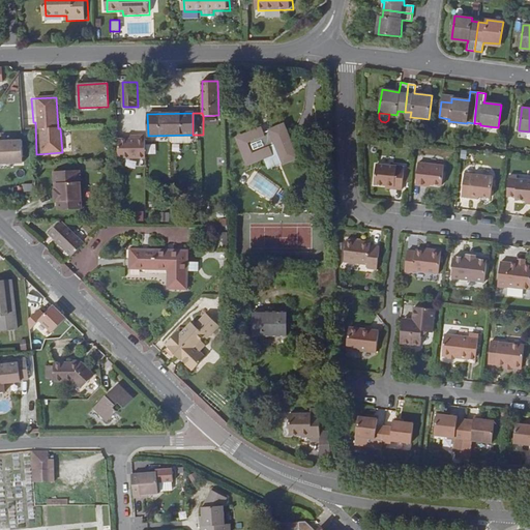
[(147,114),(139,114),(139,136),(148,136),(147,114)]
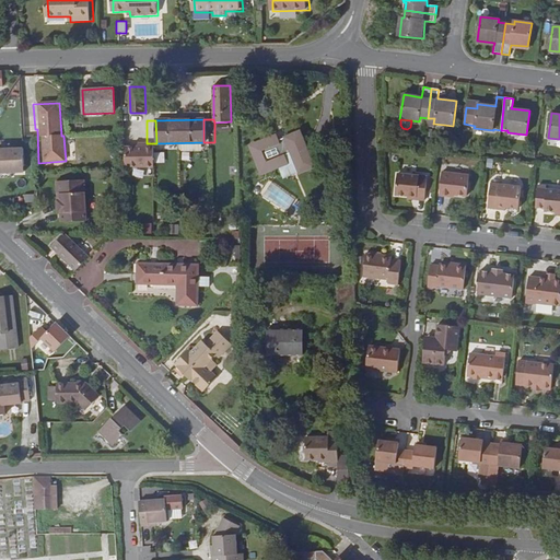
[(453,126),(444,125),(444,132),(452,133),(453,126)]
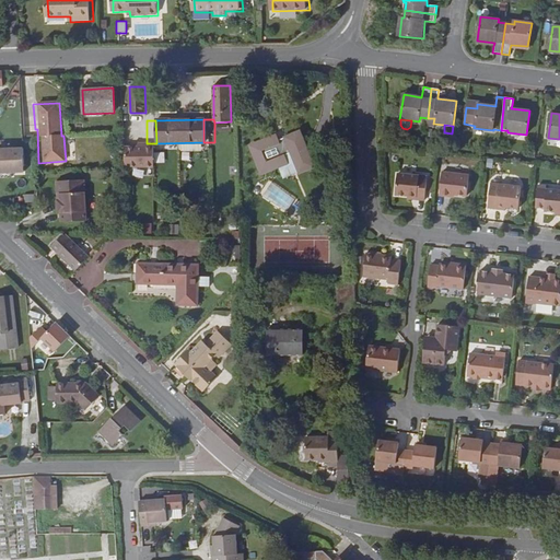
[(277,135),(251,146),(261,174),(289,163),(286,155),(291,153),(300,173),(314,166),(300,131),(279,140),(277,135)]
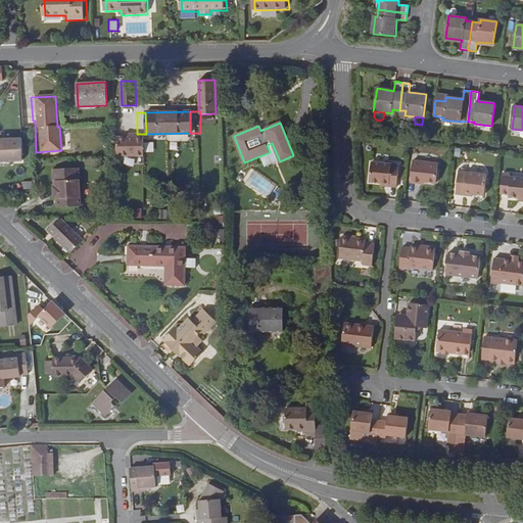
[(114,136),(115,157),(143,156),(142,135),(114,136)]
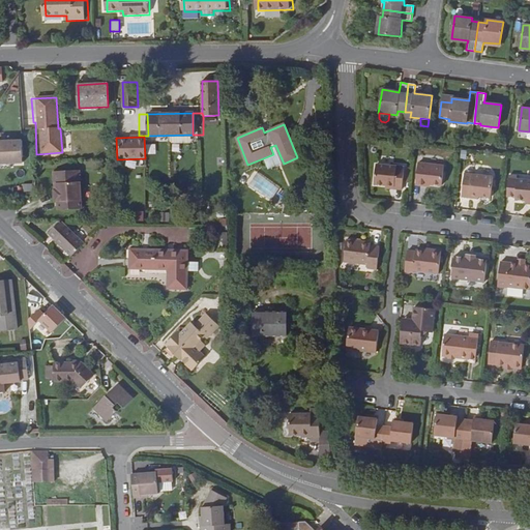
[(22,139),(0,139),(0,164),(22,164),(22,139)]
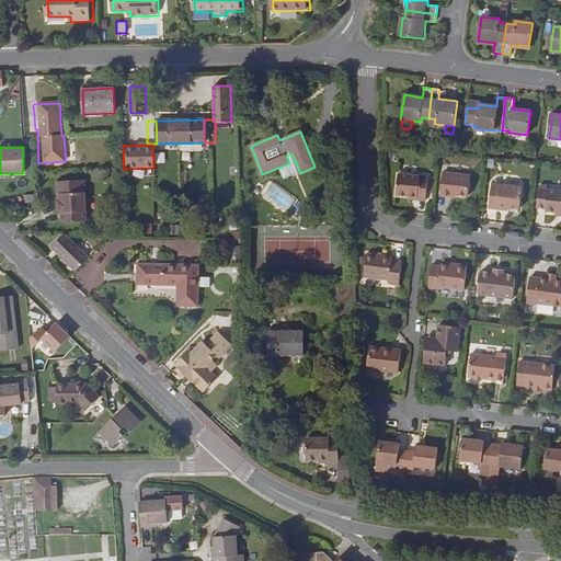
[(155,152),(155,163),(164,163),(164,152),(155,152)]
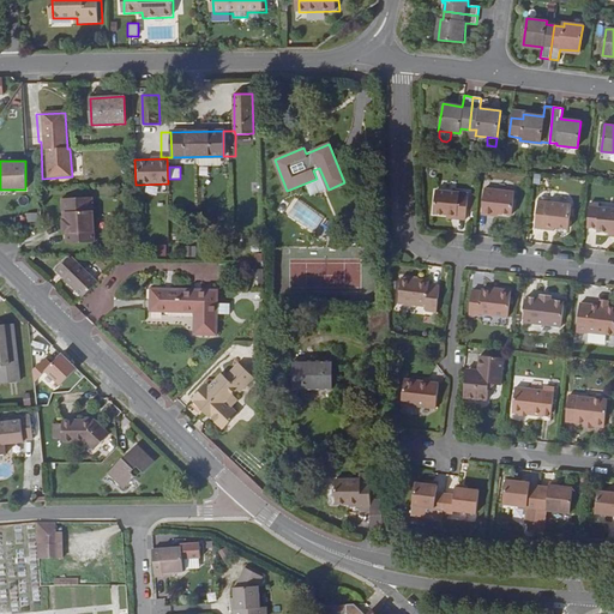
[(469,193),(437,190),(434,212),(447,215),(457,216),(457,218),(467,220),(469,193)]
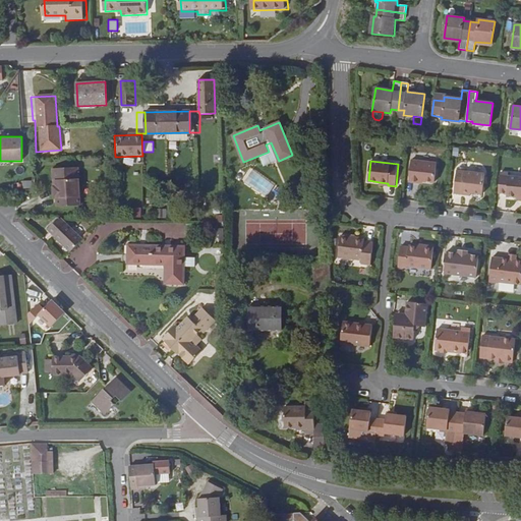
[(435,182),(437,164),(411,161),(409,182),(417,183),(417,180),(422,181),(435,182)]
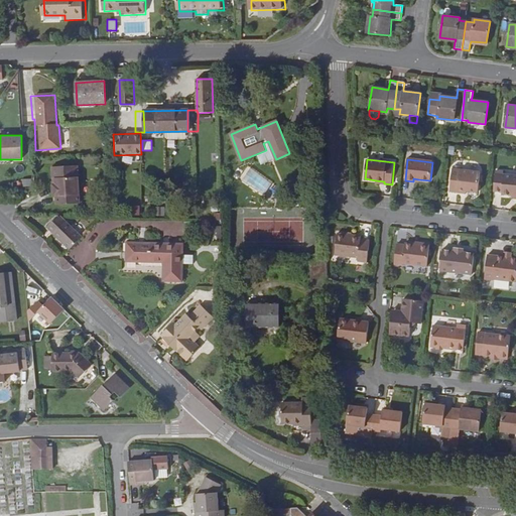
[(51,205),(80,204),(79,165),(50,165),(51,205)]
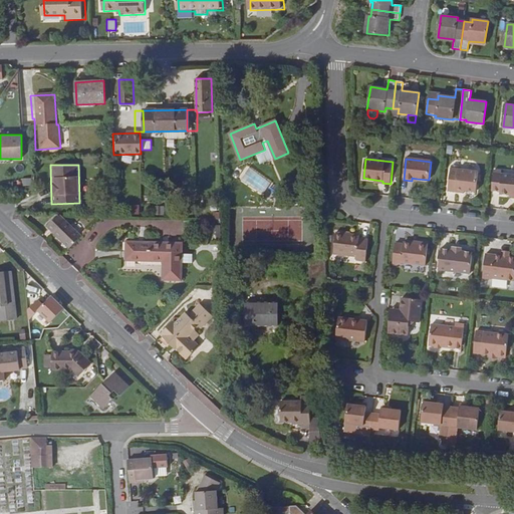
[(479,172),(451,168),(448,191),(456,192),(456,189),(464,190),(476,192),(479,172)]
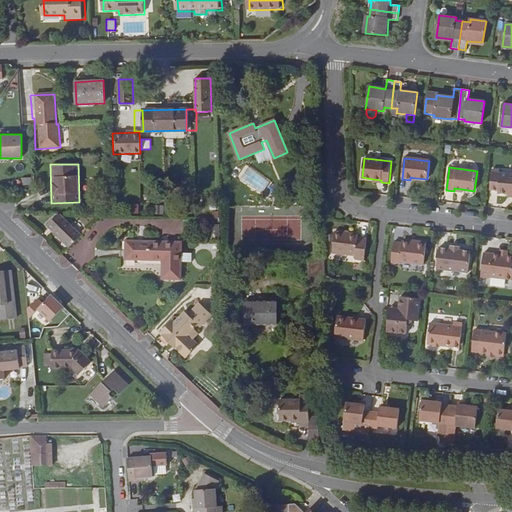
[(511,173),(499,173),(499,171),(492,170),(489,190),(497,191),(497,193),(508,194),(511,194),(511,173)]
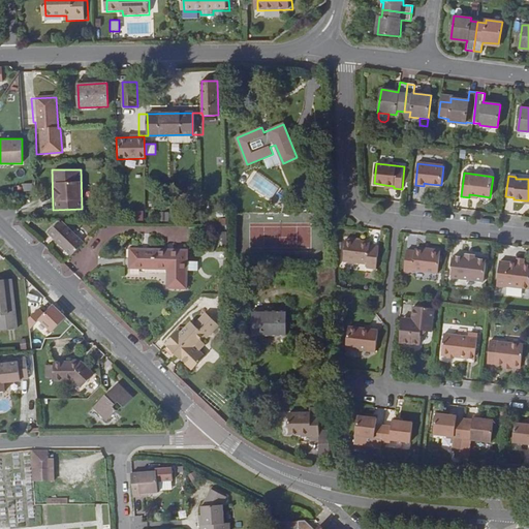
[(143,220),(143,211),(133,211),(133,221),(143,220)]
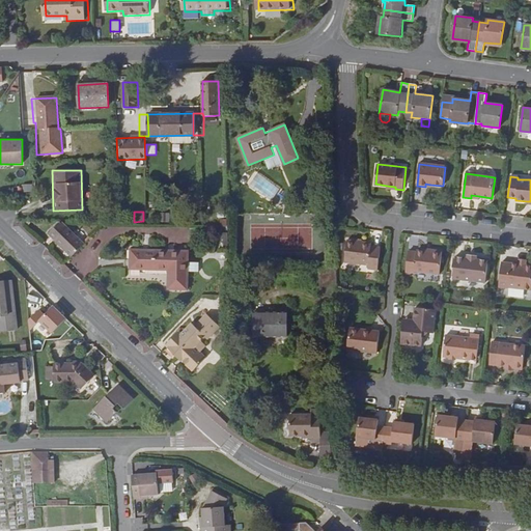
[(159,221),(169,222),(170,213),(160,213),(159,221)]
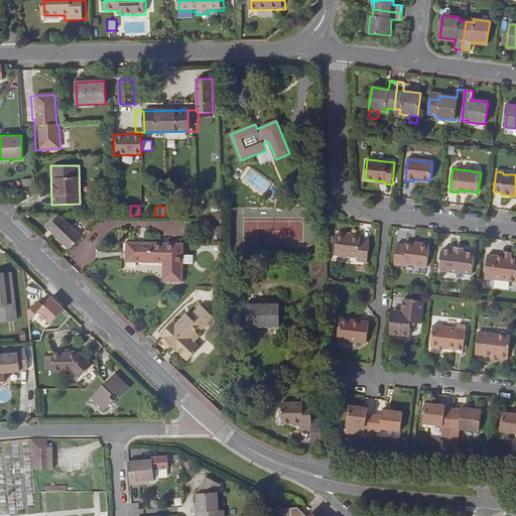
[(56,217),(46,227),(70,250),(82,237),(59,217),(58,219),(56,217)]
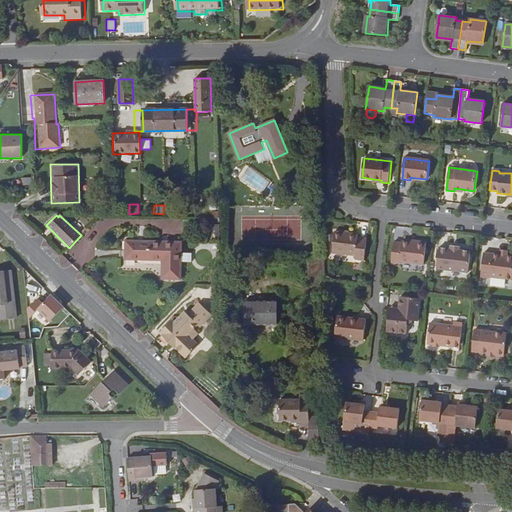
[(358,234),(335,232),(332,253),(355,256),(355,258),(364,259),(367,239),(358,238),(358,234)]
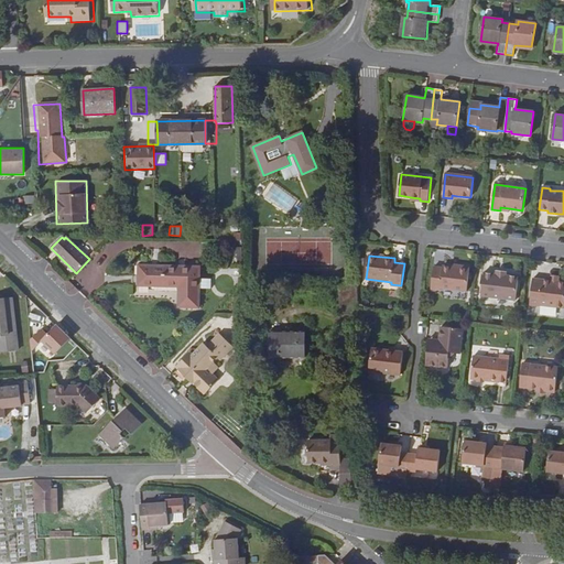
[(201,267),(139,266),(138,286),(179,288),(179,307),(199,308),(199,289),(199,279),(201,267)]
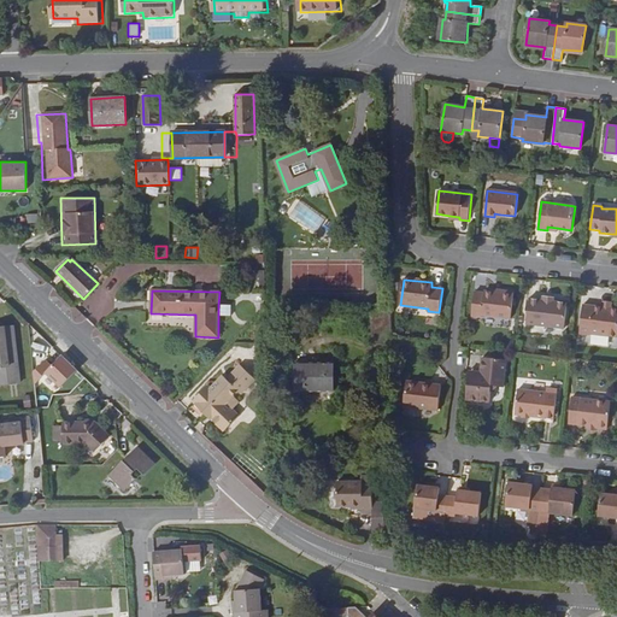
[(485,294),(475,293),(471,315),(482,317),(482,315),(511,318),(513,293),(501,292),(501,294),(485,292),(485,294)]
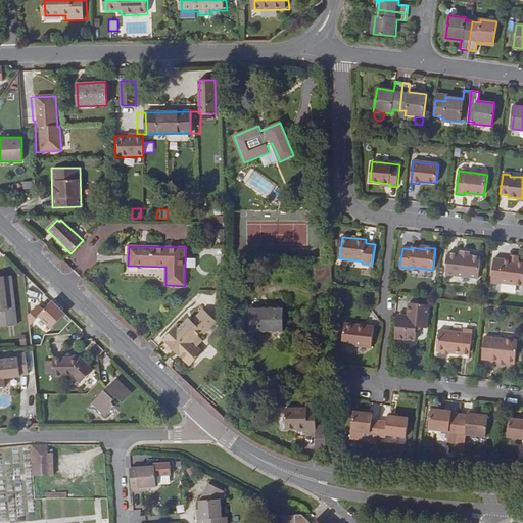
[(460,254),(448,253),(445,275),(478,279),(481,256),(470,255),(460,254)]
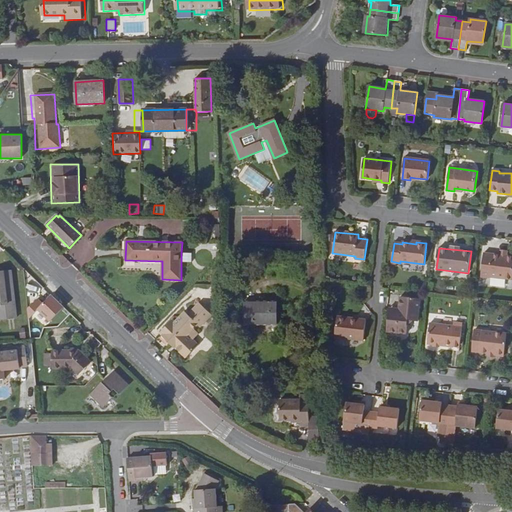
[(192,253),(181,253),(181,262),(191,262),(192,253)]
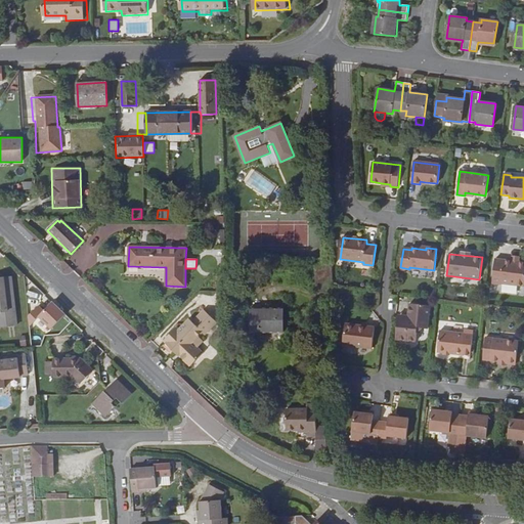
[(523,262),(495,259),(492,284),(501,285),(501,284),(523,286),(523,262)]
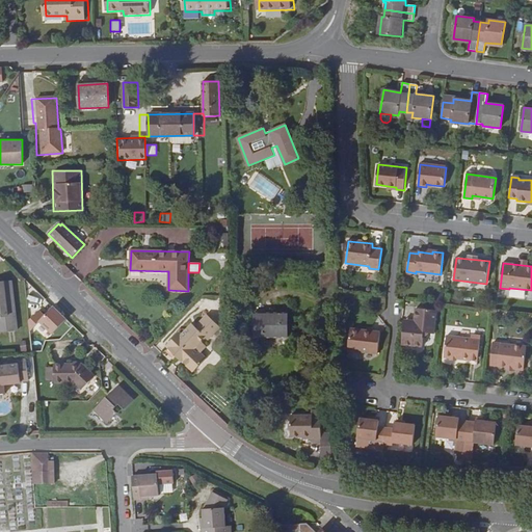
[(8,282),(0,282),(0,317),(3,317),(4,331),(18,330),(16,315),(12,315),(8,282)]
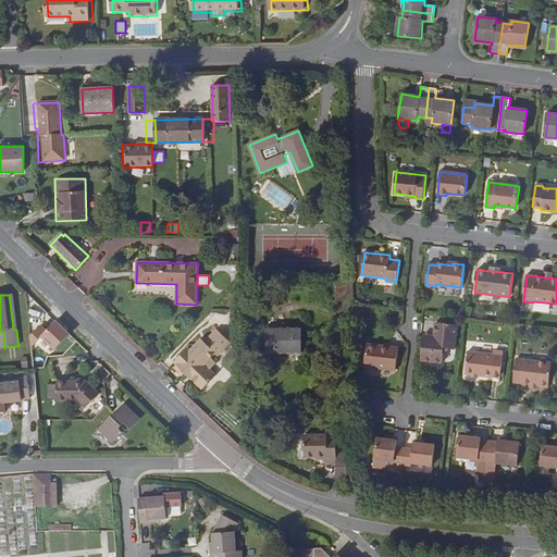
[(457,325),(435,323),(434,336),(430,335),(426,341),(422,339),(420,361),(442,363),(444,348),(454,350),(457,325)]
